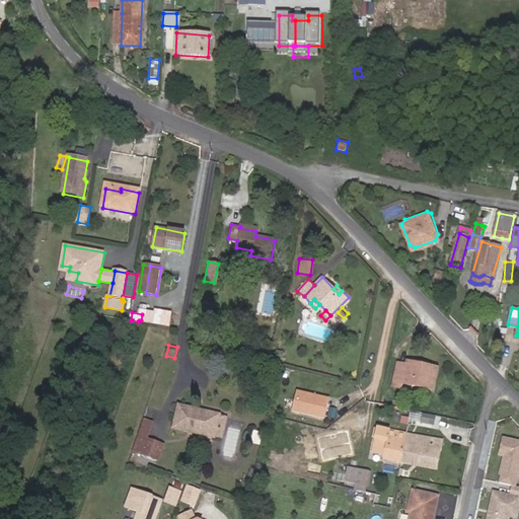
[(405,367),(398,365),(393,385),(403,387),(404,382),(434,388),(439,366),(423,363),(423,367),(406,364),(405,367)]
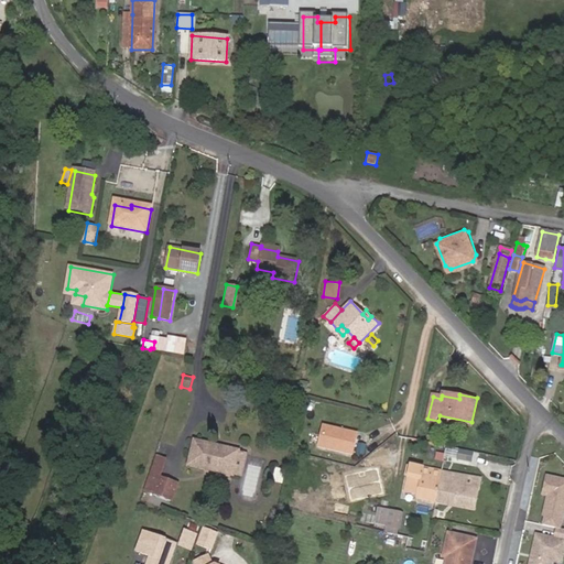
[(354,449),(357,433),(323,425),(320,442),(354,449)]
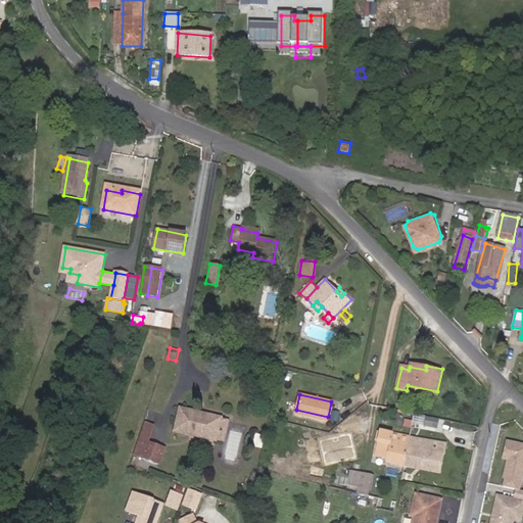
[(181,409),(176,432),(216,441),(221,419),(181,409)]
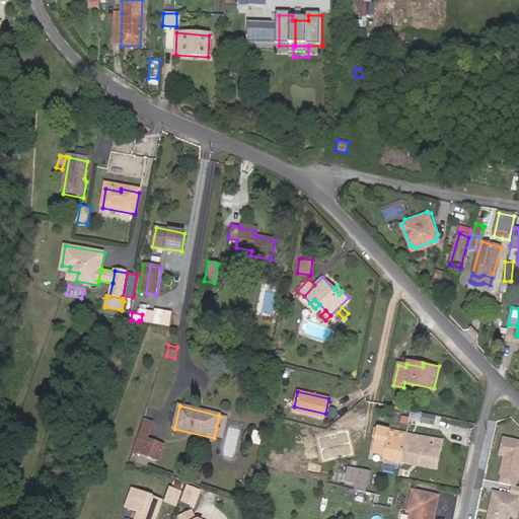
[(325,414),(294,406),(292,411),(324,418),(325,414)]
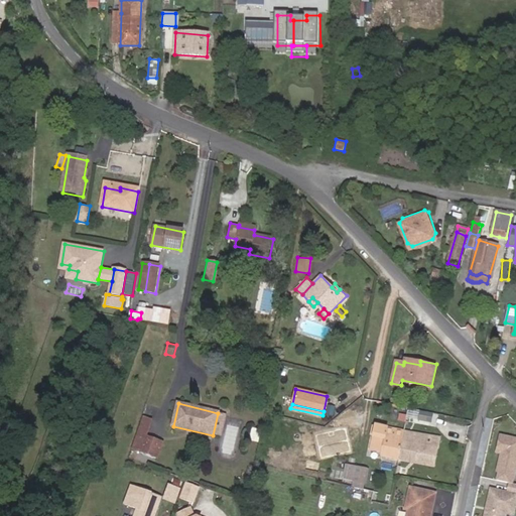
[(364,424),(361,411),(347,415),(350,427),(364,424)]
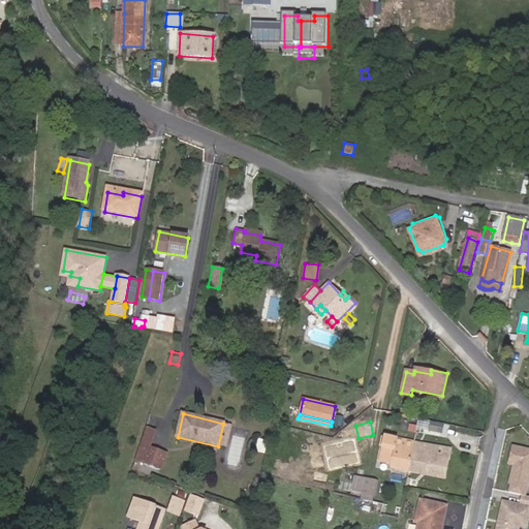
[(223,424),(218,446),(226,448),(231,426),(223,424)]
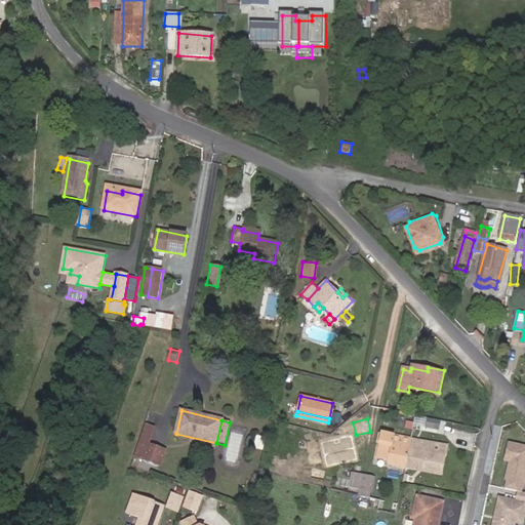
[(439,433),(441,423),(428,420),(426,430),(439,433)]
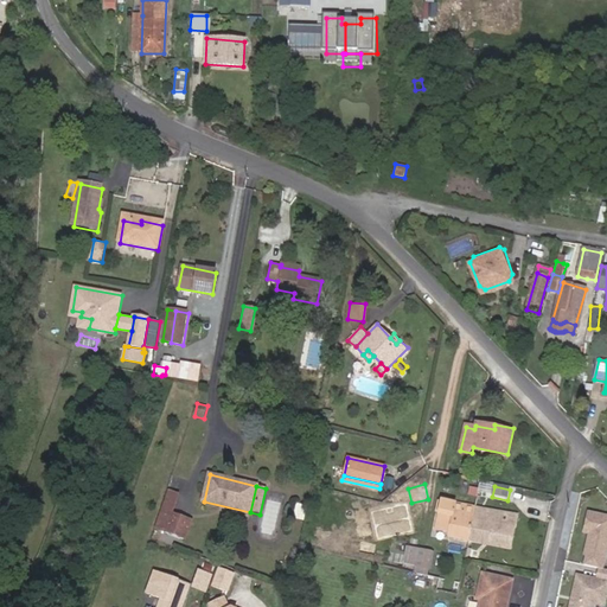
[(172,512),(179,493),(167,489),(154,528),(165,531),(172,512)]
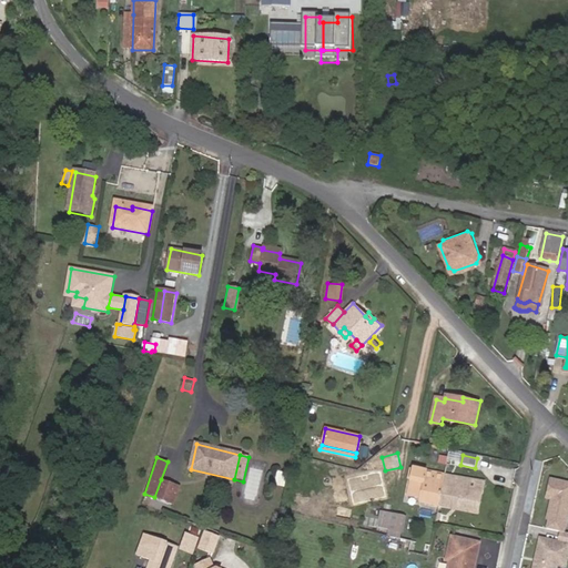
[(419,500),(438,505),(445,476),(414,469),(408,494),(421,497),(419,500)]
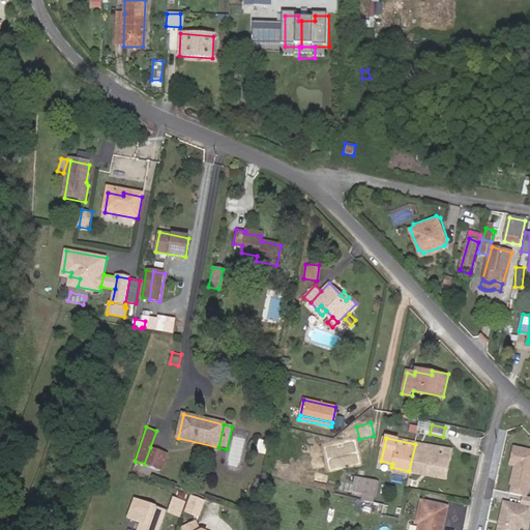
[(252,442),(252,450),(265,451),(266,443),(252,442)]
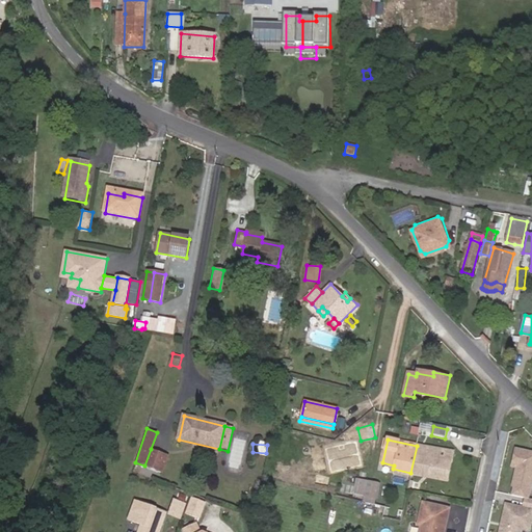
[(417,446),(410,473),(448,480),(454,453),(417,446)]
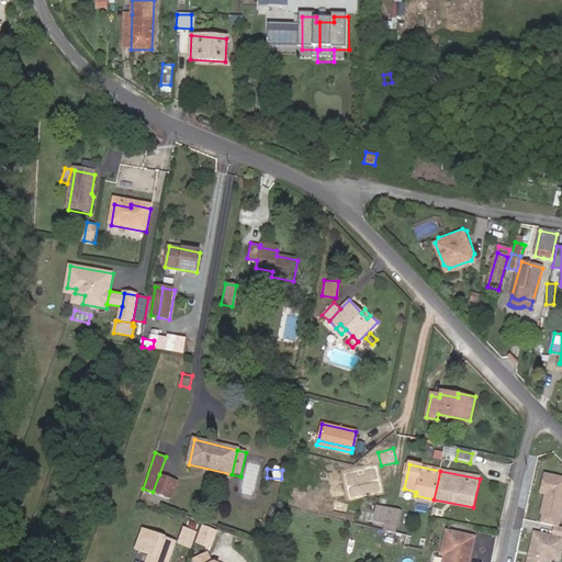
[(561,476),(547,473),(542,492),(547,493),(542,513),(543,513),(541,524),(557,527),(559,527),(561,512),(561,476)]
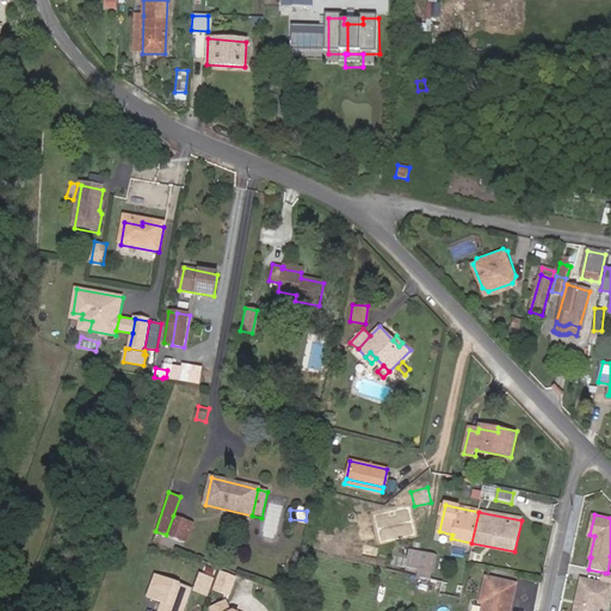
[(184,542),(191,522),(173,516),(166,535),(184,542)]
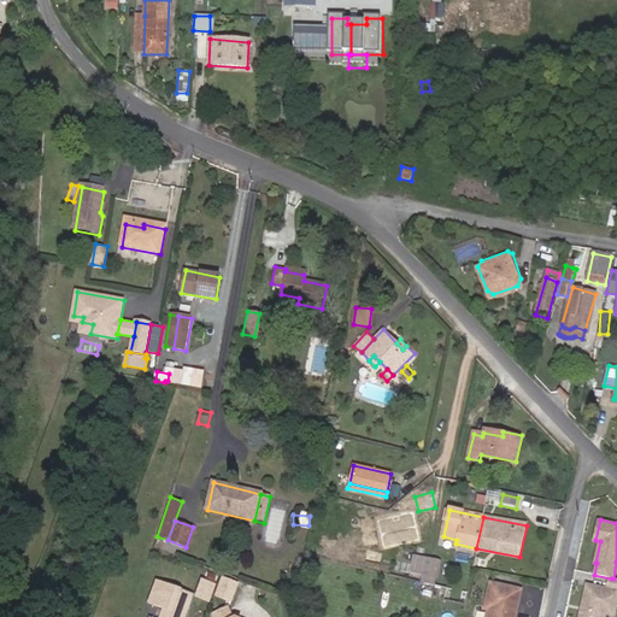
[(435,585),(440,559),(415,554),(412,571),(424,574),(423,582),(435,585)]
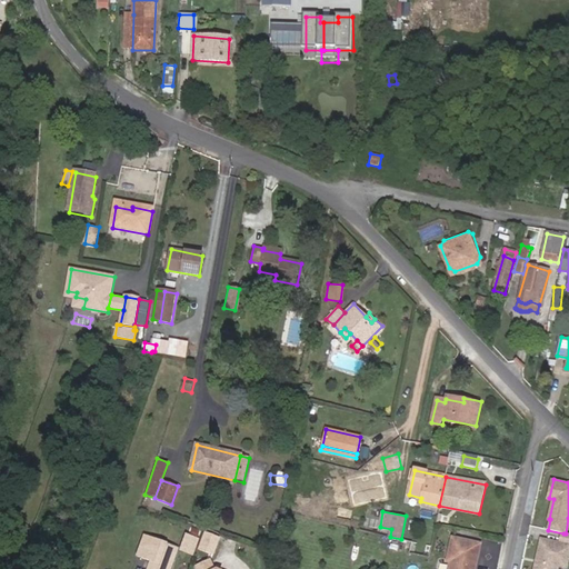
[(213,553),(219,536),(203,529),(197,548),(213,553)]
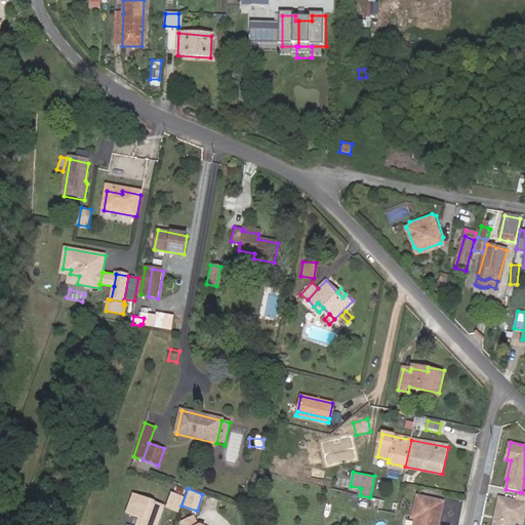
[(172,509),(176,494),(172,492),(167,508),(172,509)]
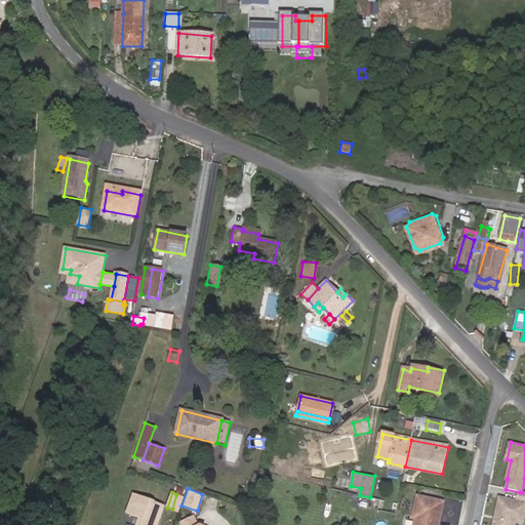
[(177,511),(184,496),(176,494),(172,509),(177,511)]
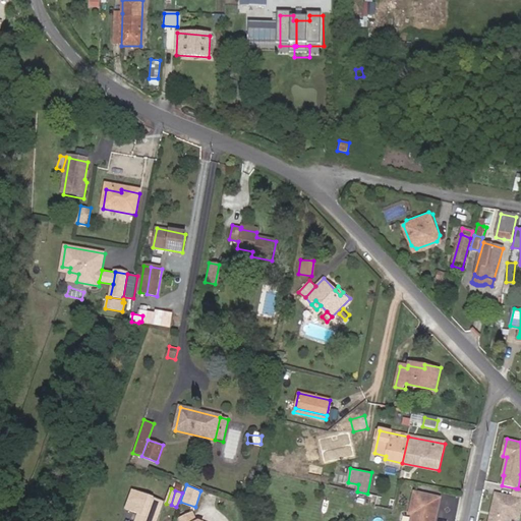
[(156,520),(163,502),(132,491),(126,509),(138,514),(135,520),(156,520)]
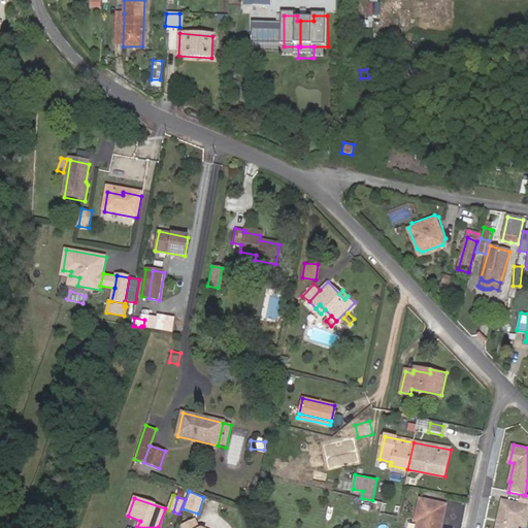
[(438,527),(443,503),(419,499),(415,522),(418,522),(417,527),(438,527)]
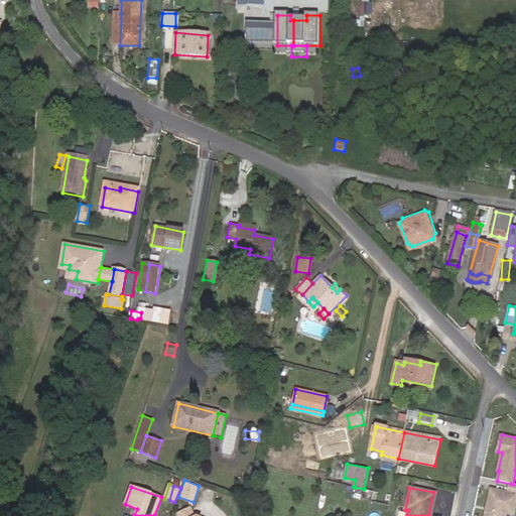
[(490,515),(496,491),(493,490),(486,515),(490,515)]
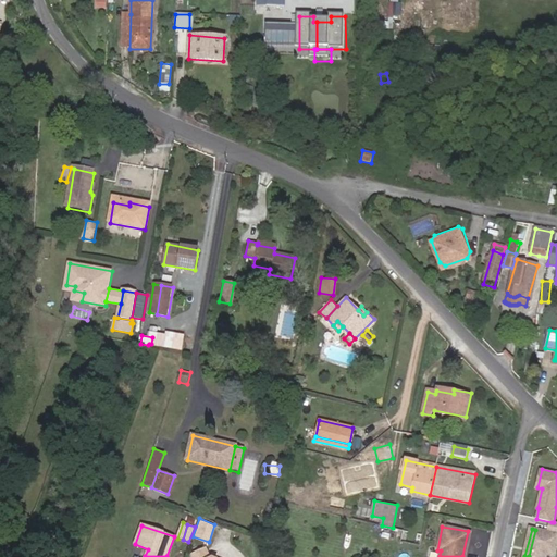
[(534,556),(541,531),(535,530),(529,556),(534,556)]
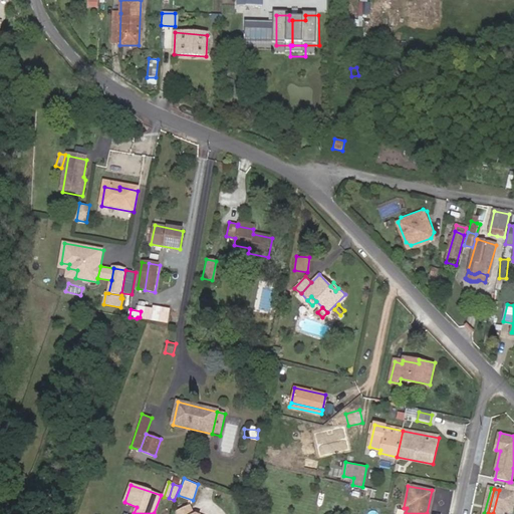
[(511,513),(513,506),(513,493),(499,490),(493,513),(511,513)]
